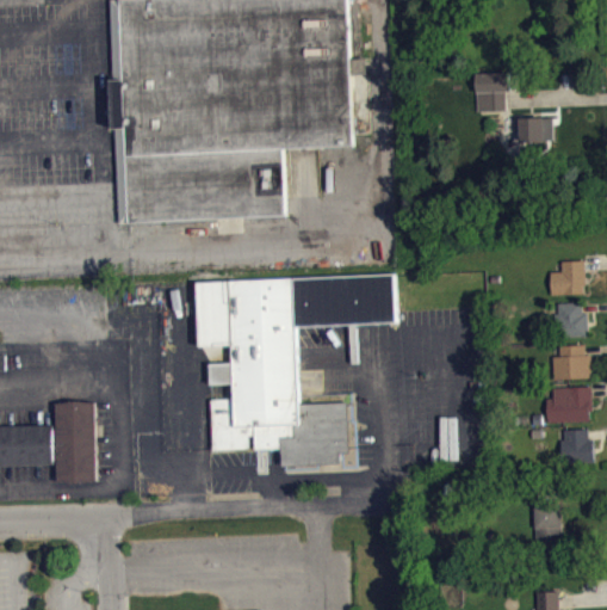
[(116,0),(128,221),(287,215),(283,149),(352,147),(352,131),(369,131),(364,76),(350,76),(345,0),(116,0)]
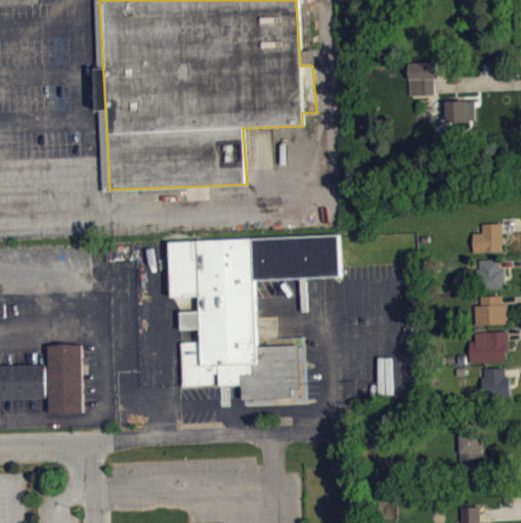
[(408,104),(433,103),(433,87),(437,87),(436,71),(407,72),(408,104)]
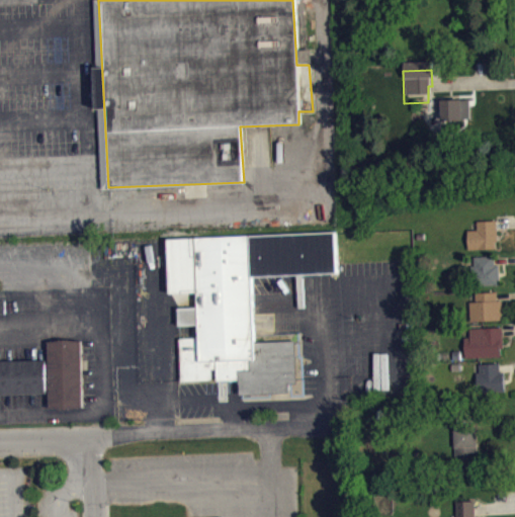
[(468,107),(440,108),(441,128),(469,127),(468,107)]
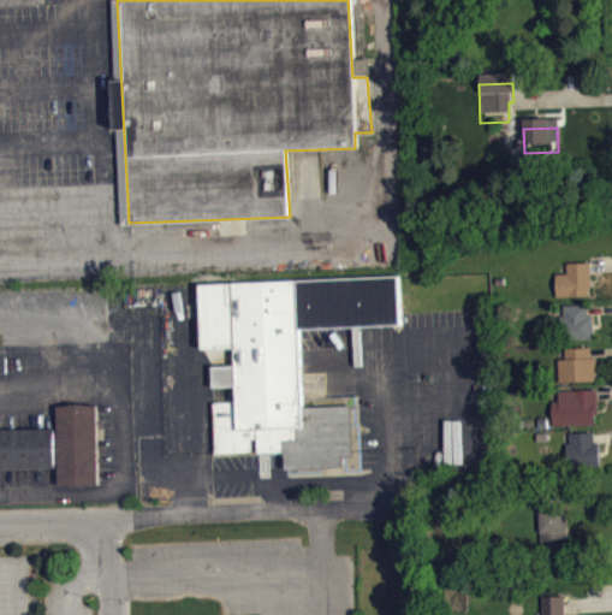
[(554,284),(554,307),(589,306),(588,272),(565,273),(565,283),(554,284)]
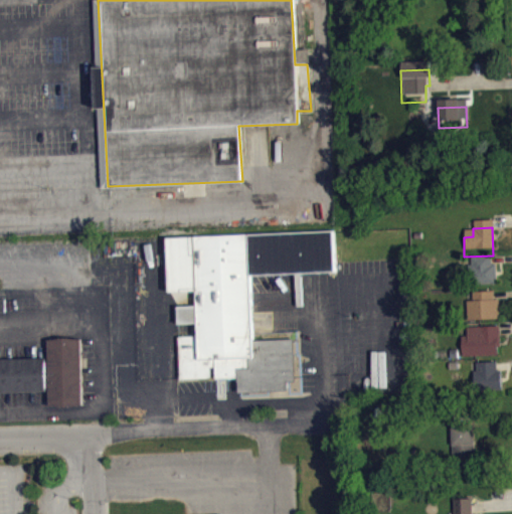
[(162,236),(165,292),(192,291),(193,306),(175,307),(176,323),(195,323),(195,335),(178,337),(178,379),(234,379),(236,392),(298,391),(294,332),(251,333),(249,276),(333,271),(332,230),(162,236)]
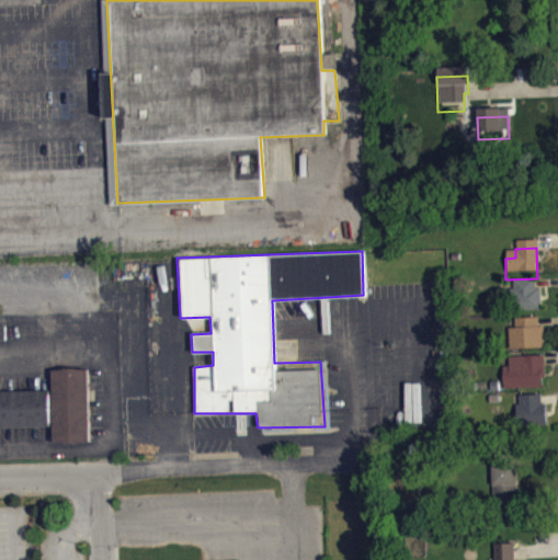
[(539,295),(535,295),(534,286),(510,287),(511,318),(541,317),(539,295)]
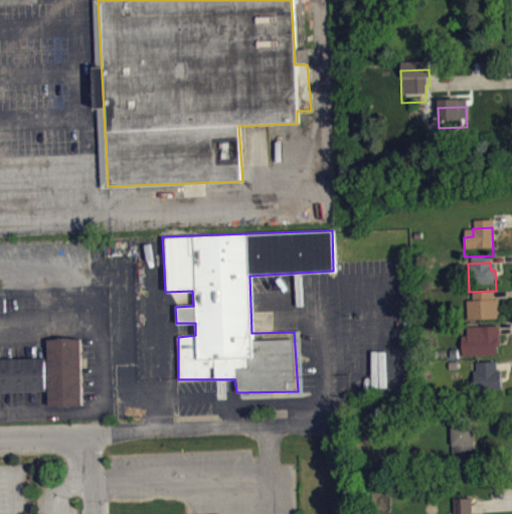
[(467,328),(498,327),(497,307),(493,307),(493,299),(466,300),(467,328)]
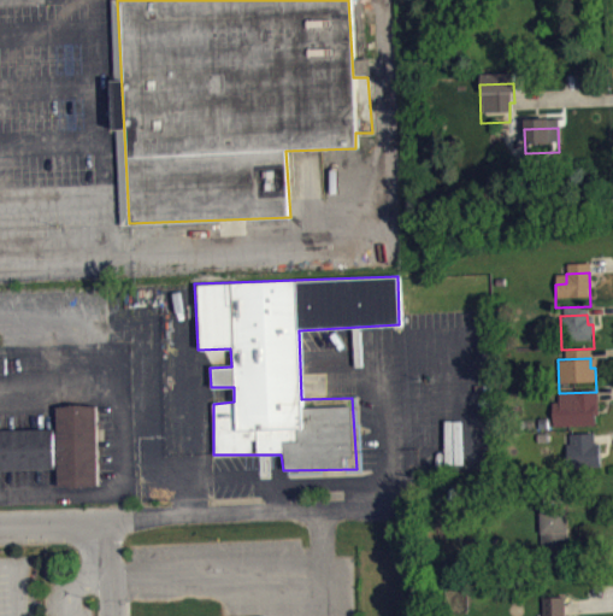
[(552,411),(552,436),(597,435),(596,400),(558,402),(558,411),(552,411)]
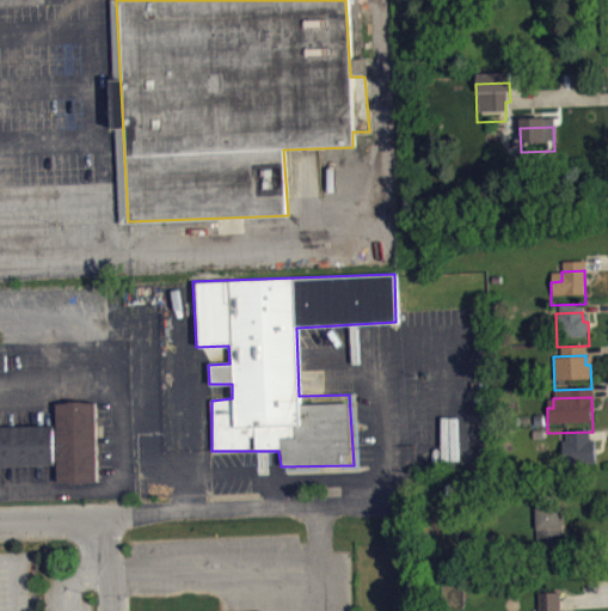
[(0,465),(54,464),(55,482),(96,481),(93,403),(55,403),(56,427),(0,426),(0,465)]
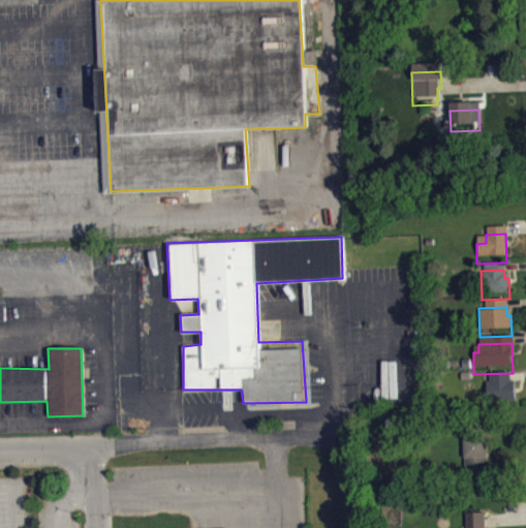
[(487,409),(514,409),(514,387),(508,387),(508,379),(486,380),(487,409)]
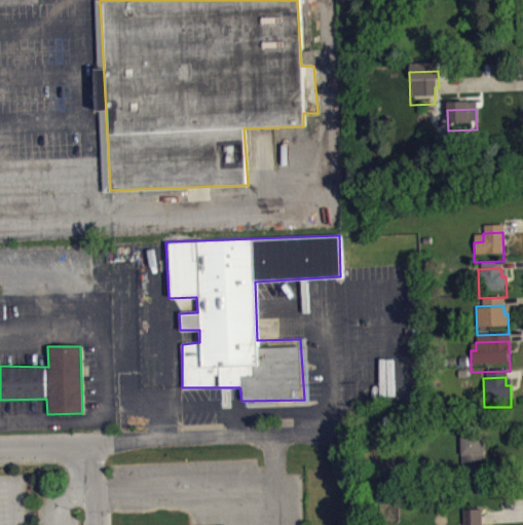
[(459,443),(460,484),(484,483),(483,442),(459,443)]
